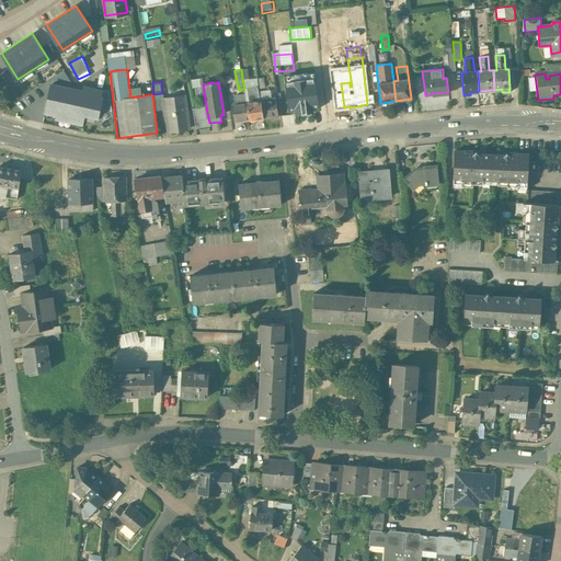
[(83,90),(50,83),(44,114),(56,116),(55,119),(82,125),(84,116),(96,118),(103,89),(84,86),(83,90)]
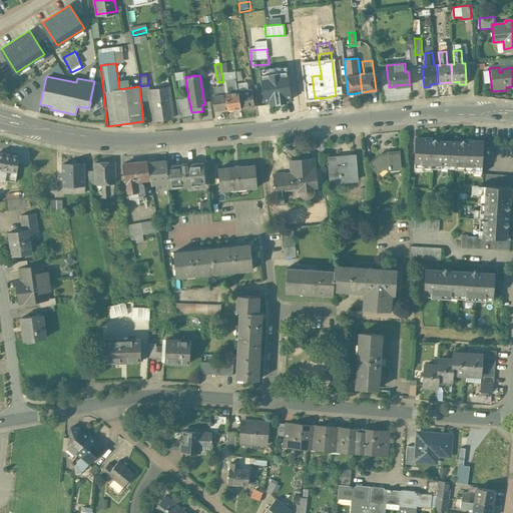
[(235,81),(226,82),(227,92),(225,93),(228,110),(241,108),(239,91),(238,91),(235,91),(235,88),(236,87),(235,81)]
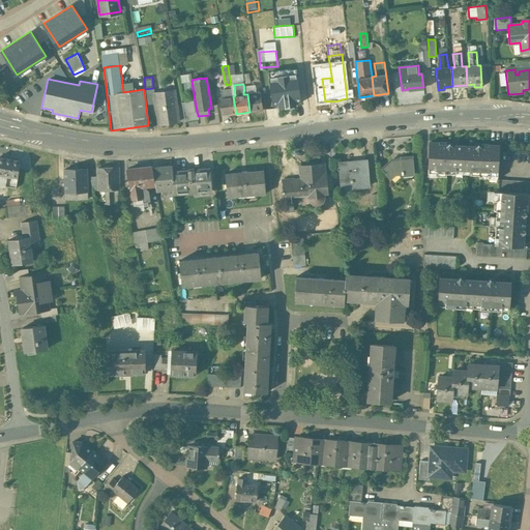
[(256,85),(245,86),(246,94),(247,94),(249,112),(264,110),(261,92),(257,93),(257,90),(256,85)]
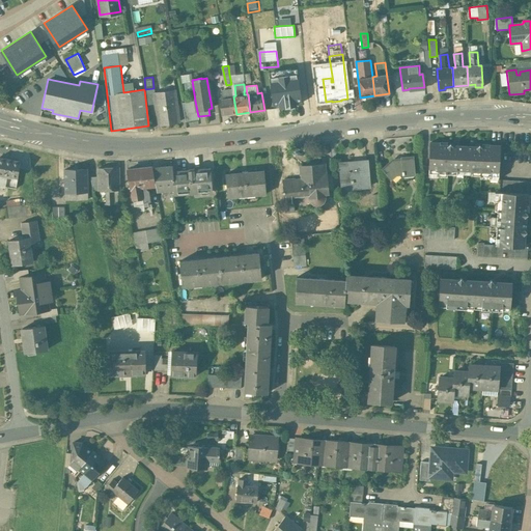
[(154,88),(145,89),(147,105),(157,104),(155,93),(156,93),(155,87),(154,88)]
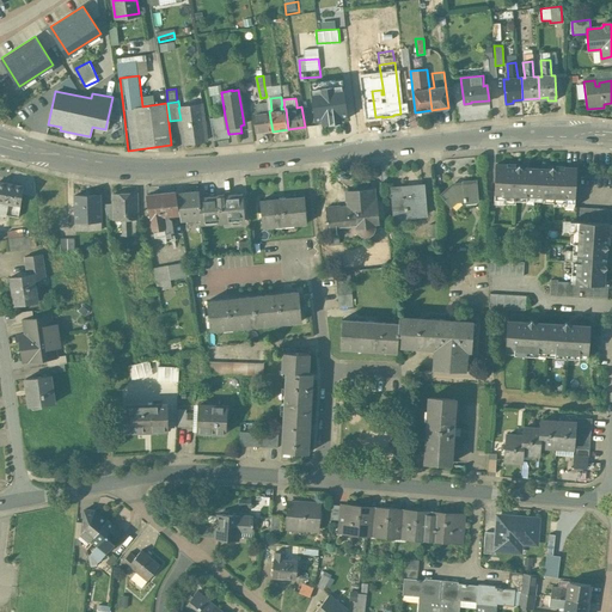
[(338,101),(313,104),(316,126),(342,122),(338,101)]
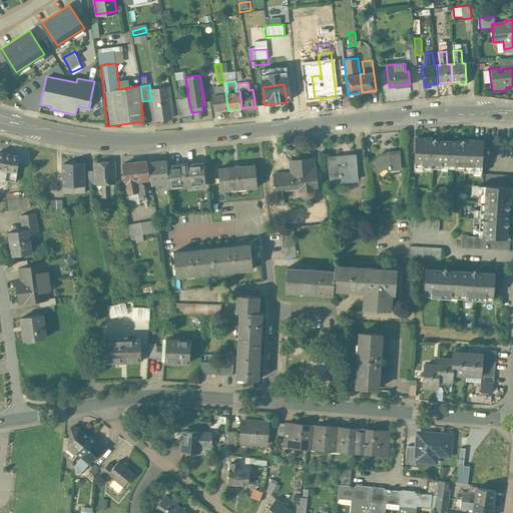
[(224,86),(214,87),(215,94),(212,94),(214,111),(228,110),(225,93),(224,86)]
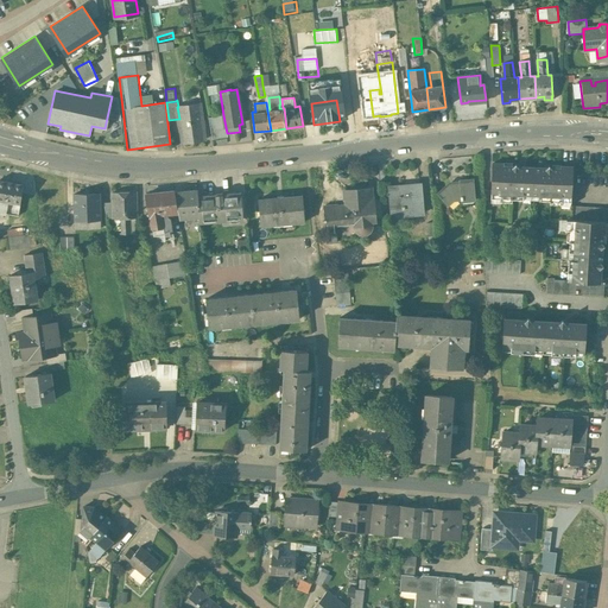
[(178,107),(177,107),(179,119),(183,143),(207,139),(201,103),(178,107)]
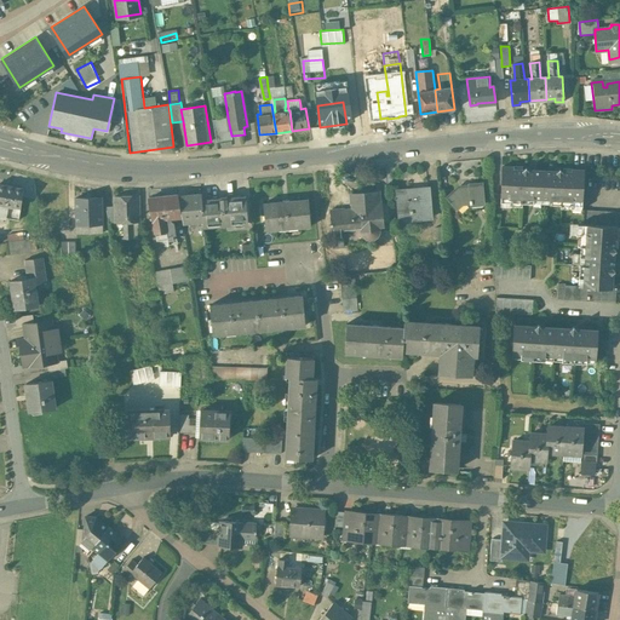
[(4,113),(0,116),(0,120),(5,125),(10,120),(4,113)]
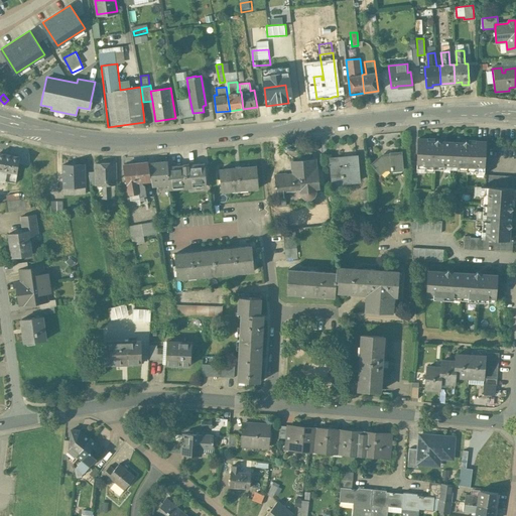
[(189,98),(177,100),(180,118),(194,116),(192,113),(191,108),(189,98)]
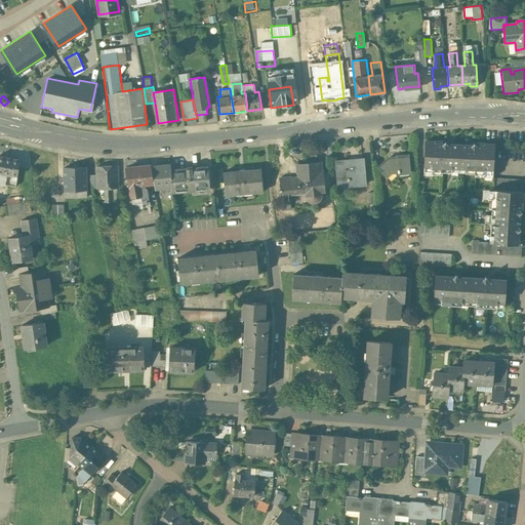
[(458,172),(459,145),(447,145),(445,143),(443,145),(435,144),(435,142),(426,140),(423,175),(433,175),(433,174),(442,174),(442,172),(458,172)]
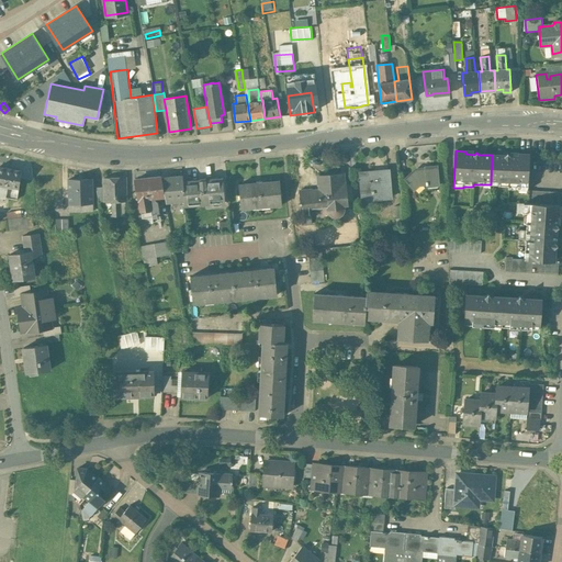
[(492,155),(491,184),(508,186),(508,189),(518,189),(518,190),(527,191),(529,154),(519,154),(518,157),(509,156),(507,154),(505,156),(492,155)]
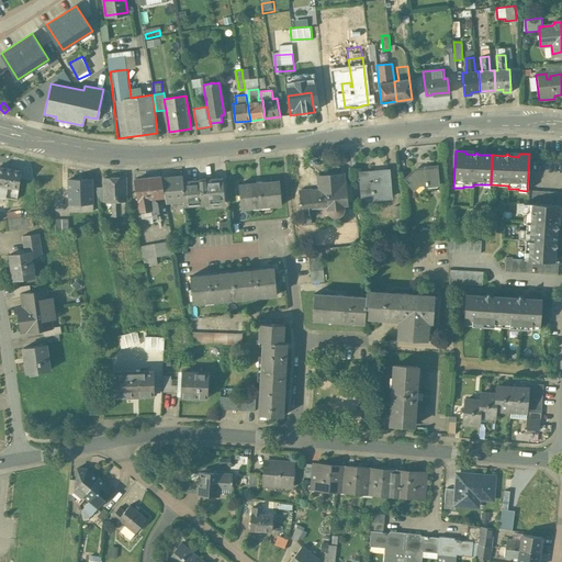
[(417,168),(406,179),(415,189),(422,182),(426,182),(426,183),(427,183),(428,184),(439,183),(437,166),(427,166),(427,168),(417,168)]
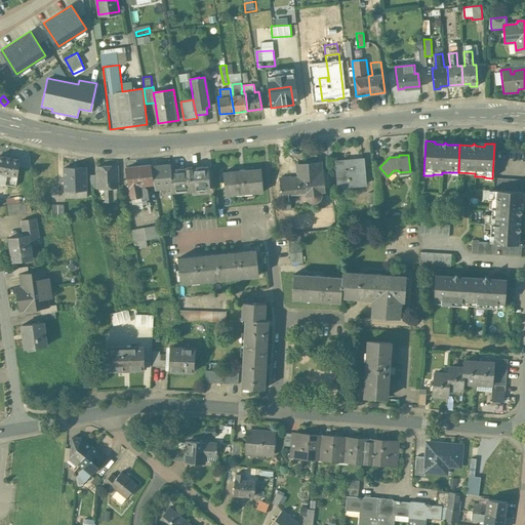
[(21,160),(0,156),(0,184),(16,187),(21,160)]
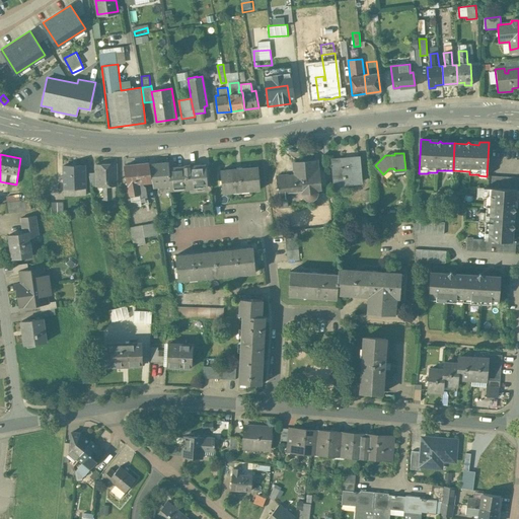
[(359,157),(342,159),(342,161),(334,162),(336,183),(361,181),(359,157)]
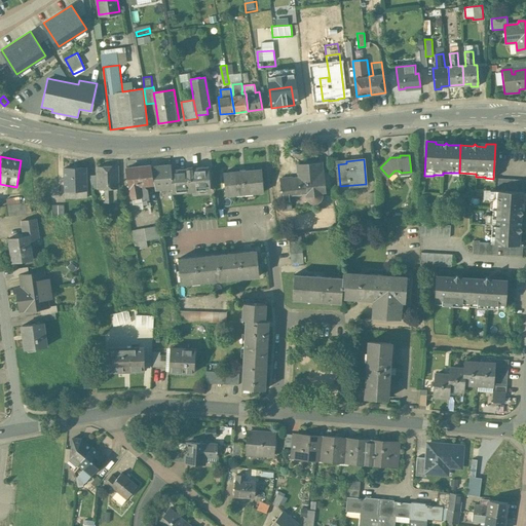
[(320,162),(299,164),(300,173),(302,172),(302,177),(293,178),(293,177),(282,178),(283,189),(280,189),(283,210),(292,210),(290,194),(307,192),(308,195),(308,198),(310,200),(312,201),(315,201),(317,200),(320,199),(322,197),(322,194),(322,191),(325,190),(326,190),(324,173),(321,173),(320,162)]
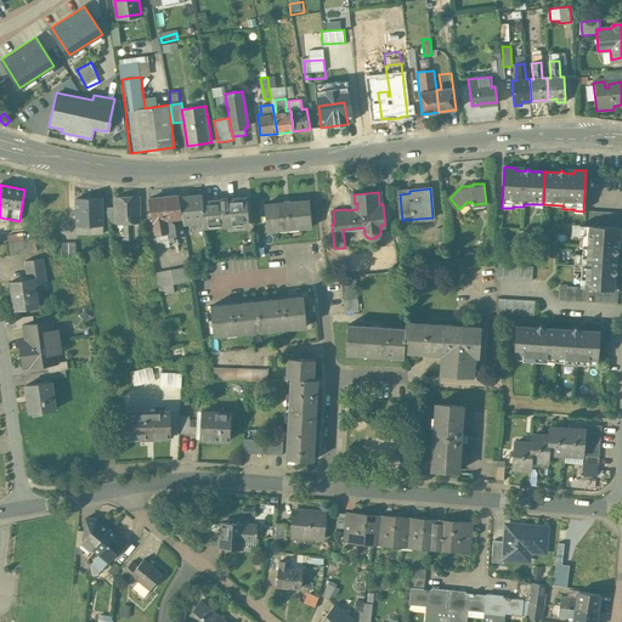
[(203,194),(180,197),(180,196),(179,196),(182,219),(182,218),(184,224),(204,222),(202,201),(203,201),(203,194)]
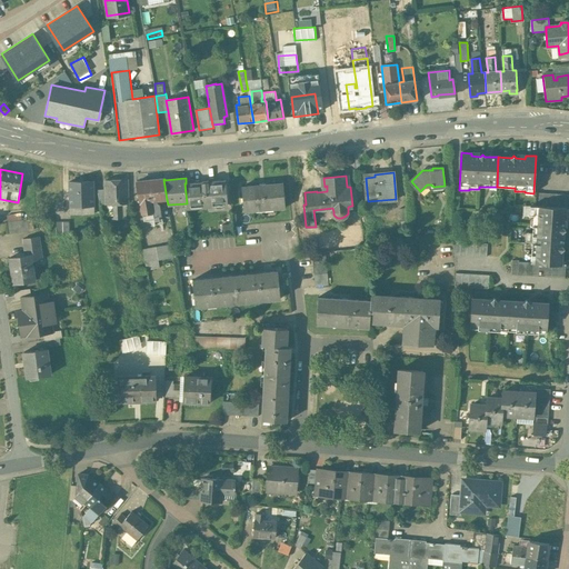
[(148,179),(137,181),(142,213),(153,212),(148,180),(148,179)]
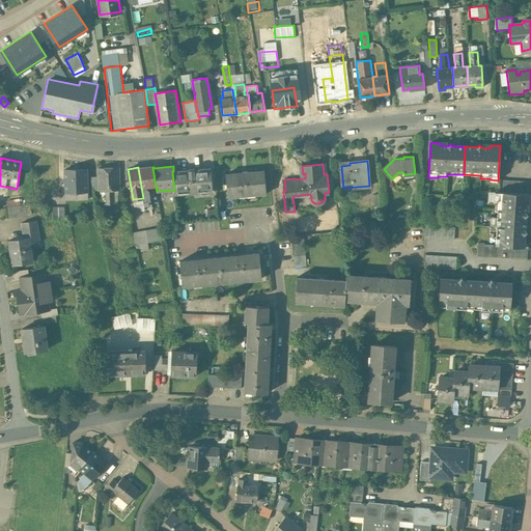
[(152,167),(138,168),(143,198),(144,202),(151,201),(149,190),(147,190),(146,188),(156,187),(152,167)]
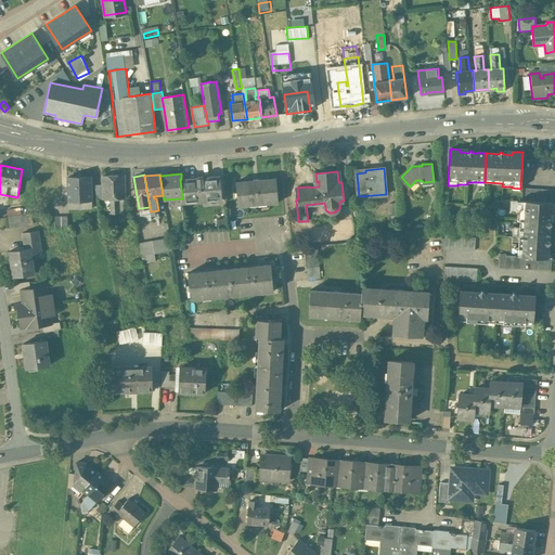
[(124,176),(103,177),(103,184),(105,199),(111,198),(111,214),(119,214),(119,198),(125,198),(124,176)]
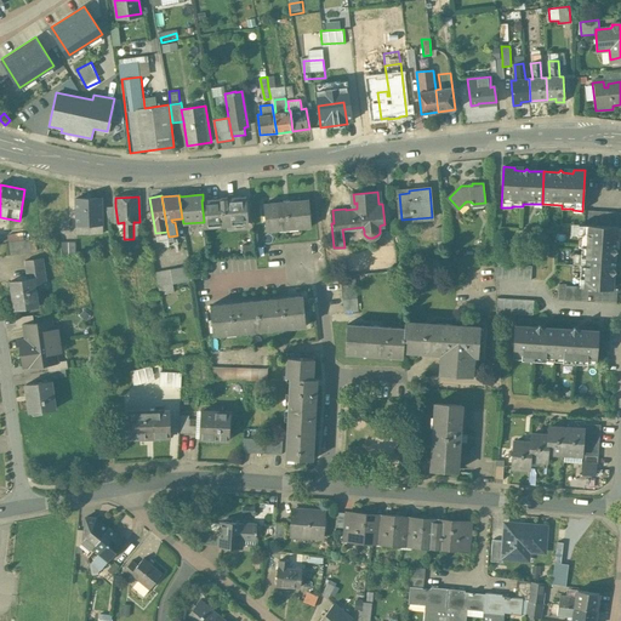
[(227,197),(221,198),(221,199),(203,200),(201,200),(204,222),(204,227),(217,226),(217,223),(235,221),(235,224),(249,223),(246,197),(227,198),(227,197)]
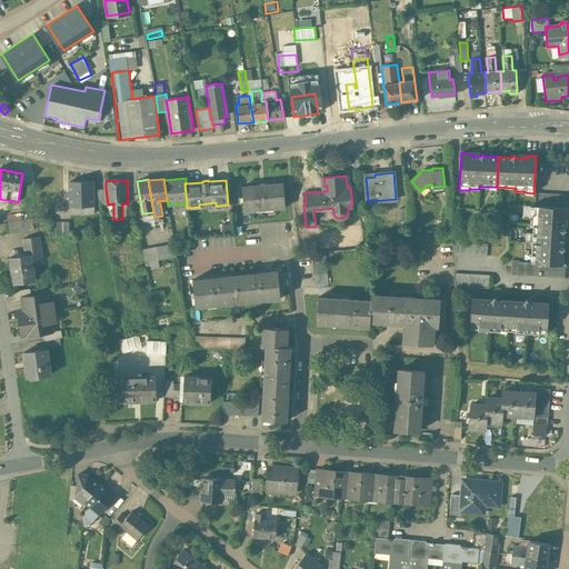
[(93,181),(69,182),(70,215),(93,213),(93,222),(102,222),(101,213),(95,212),(93,181)]
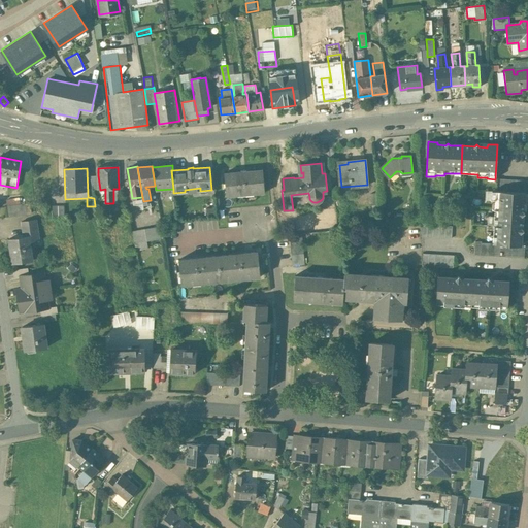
[(241,172),(225,174),(227,196),(238,195),(238,192),(253,191),(254,194),(265,193),(263,170),(248,172),(246,170),(241,171),(241,172)]
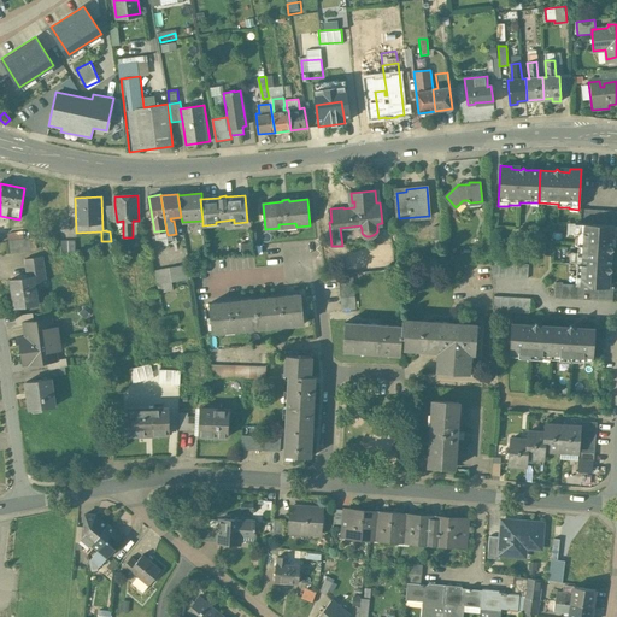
[(117,222),(115,205),(106,206),(109,222),(117,222)]
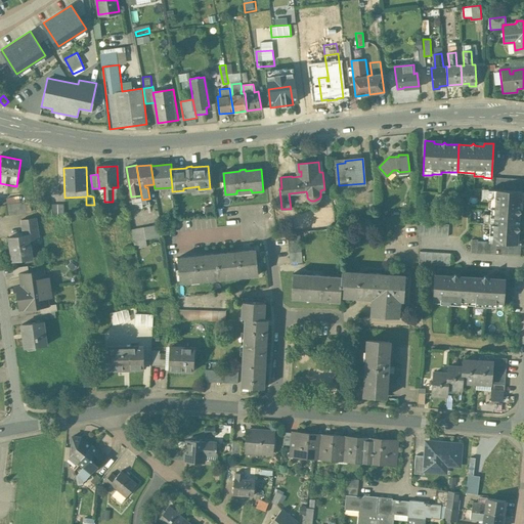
[(523,187),(523,179),(494,178),(493,190),(522,191),(523,191),(523,187)]
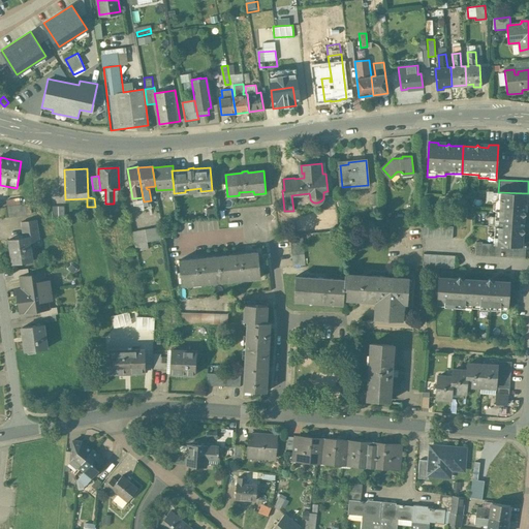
[(495,221),(523,222),(523,216),(526,214),(524,211),(524,203),(527,204),(527,193),(498,192),(493,191),(492,200),(494,200),(493,210),(496,210),(495,221)]
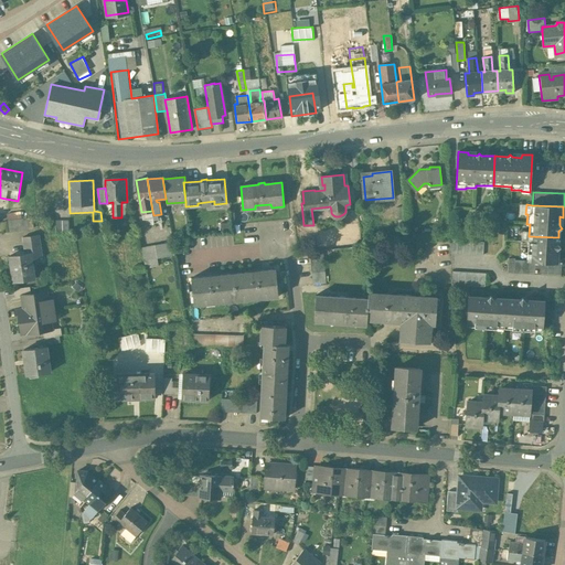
[(21,212),(7,213),(8,221),(22,219),(21,212)]
